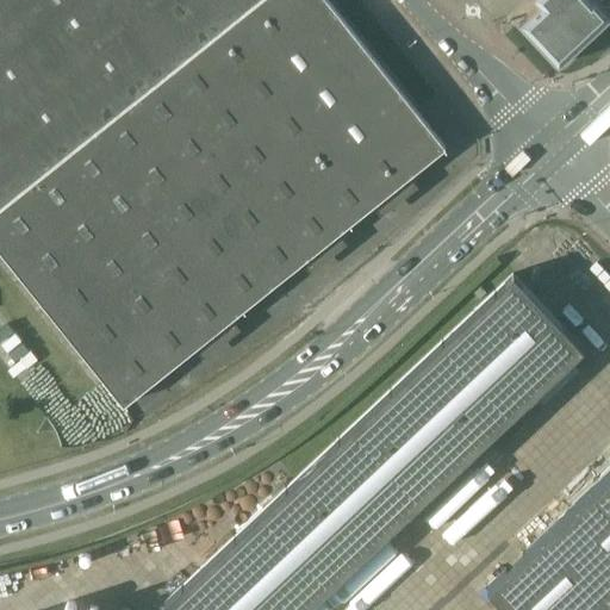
[(0,0),(0,250),(124,405),(444,147),(327,0),(0,0)]
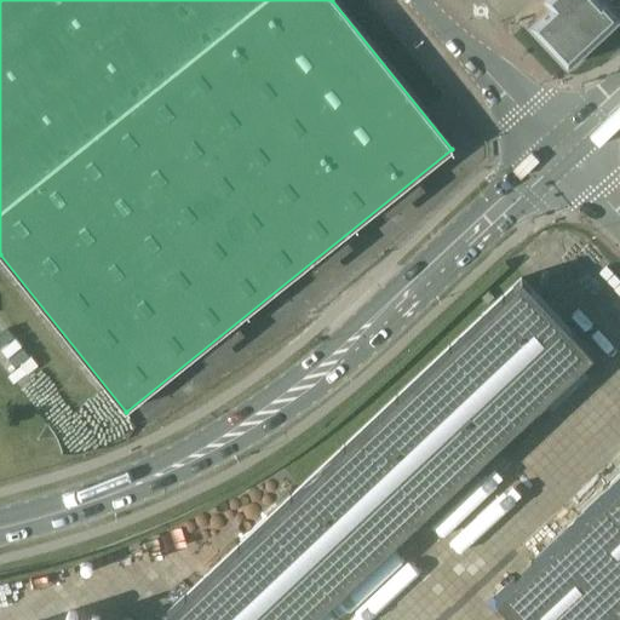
[(619,0),(544,0),(547,5),(528,23),(567,67),(619,17),(619,0)]
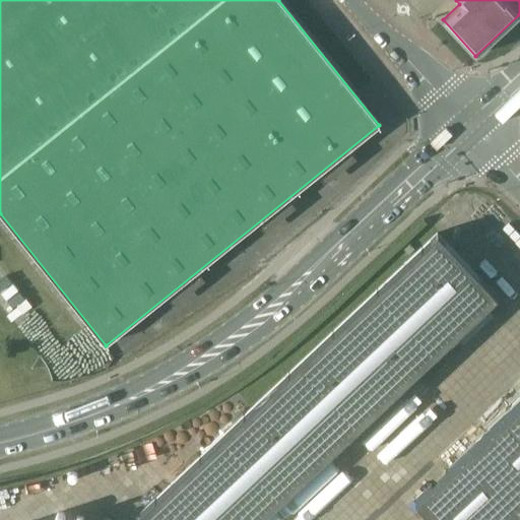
[(145,519),(260,519),(497,298),(437,234),(139,513),(145,519)]
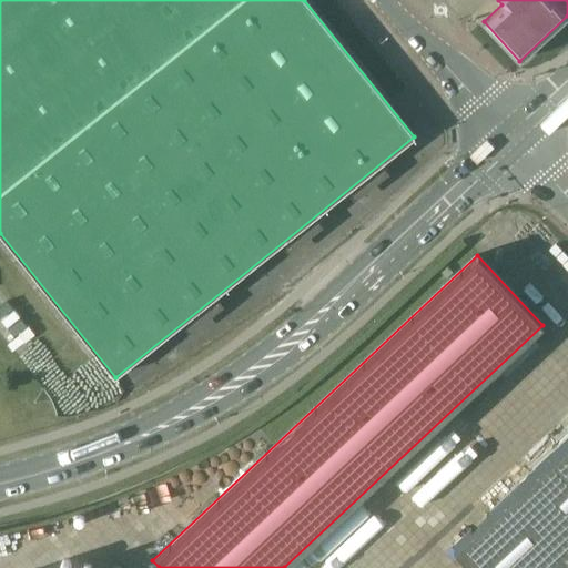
[(567,567),(567,438),(448,555),(462,567),(567,567)]
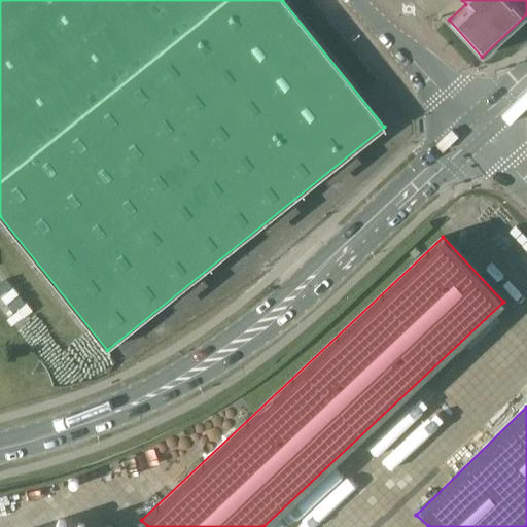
[(13,517),(5,526),(25,526),(26,526),(13,517)]
